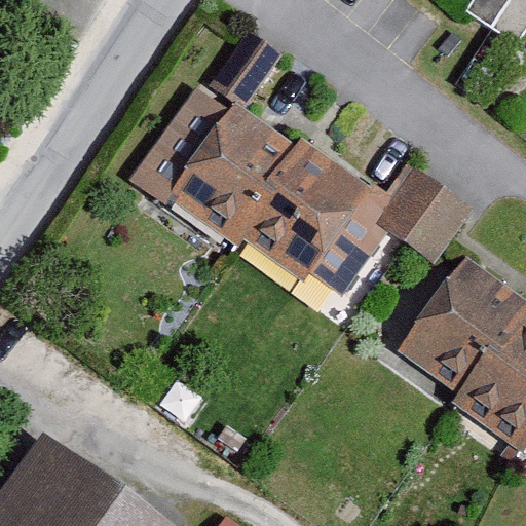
[(525,0),(477,0),(468,13),(493,29),(520,44),(525,34),(525,0)]
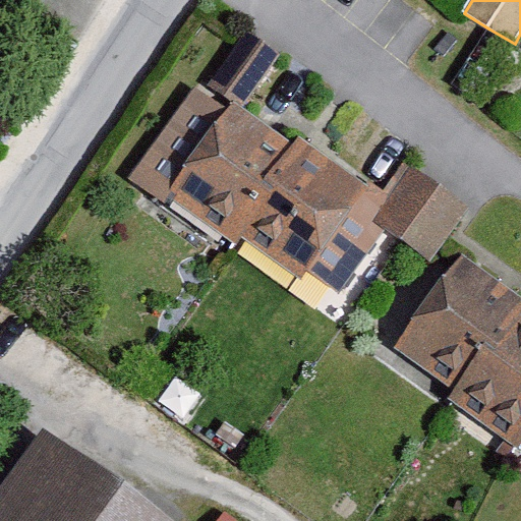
[(232,234),(293,146),(242,109),(281,54),(247,30),(206,88),(196,84),(126,182),(163,209),(172,196),(230,238),(232,234)]
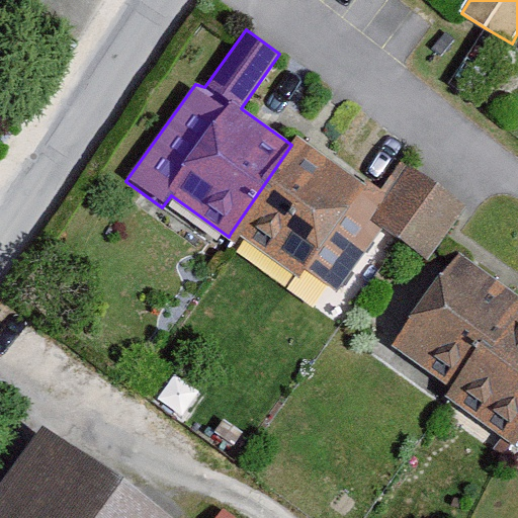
[(297,137),(291,145),(231,233),(299,280),(307,270),(339,293),(382,231),(370,222),(389,195),(370,182),(368,185),(297,137)]
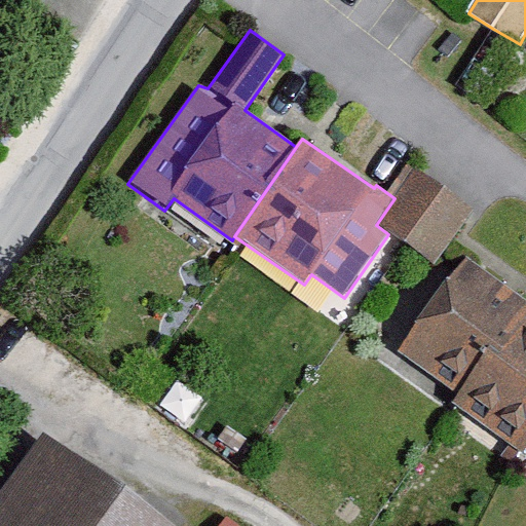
[(414,170),(395,198),(376,225),(388,234),(406,246),(435,265),(455,234),(473,209),(442,188),(414,170)]
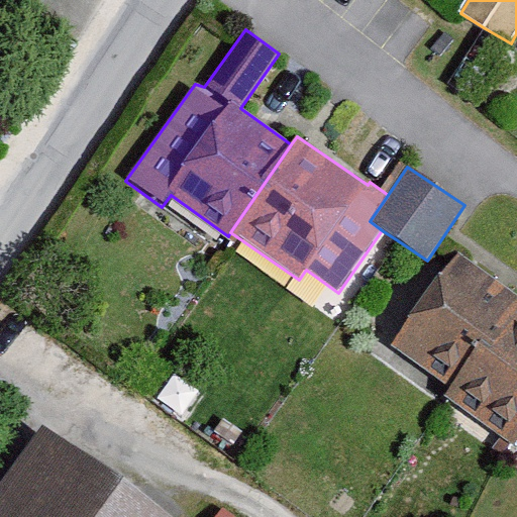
[(513,294),(454,254),(392,347),(449,387),(508,301),(513,294)]
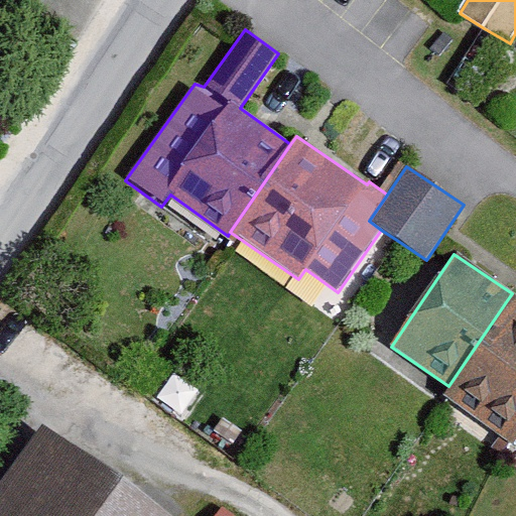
[(515,433),(515,305),(507,300),(448,386),(444,396),(514,443),(515,435),(515,433)]
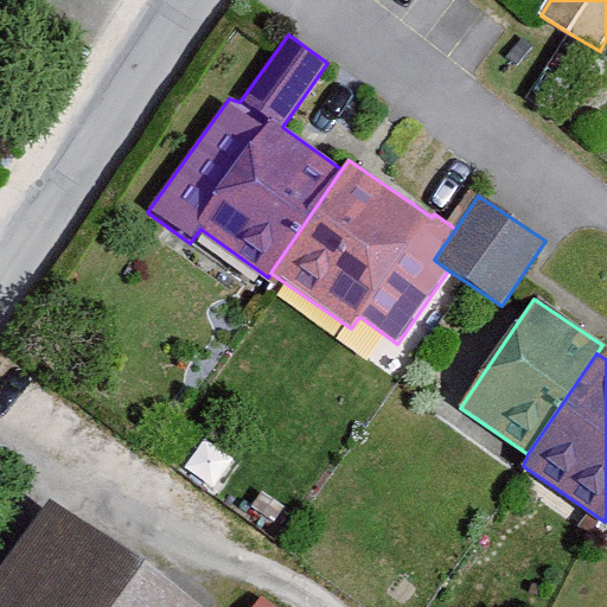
[(251,606),(197,606),(50,502),(0,569),(0,606),(283,606),(262,592),(251,606)]
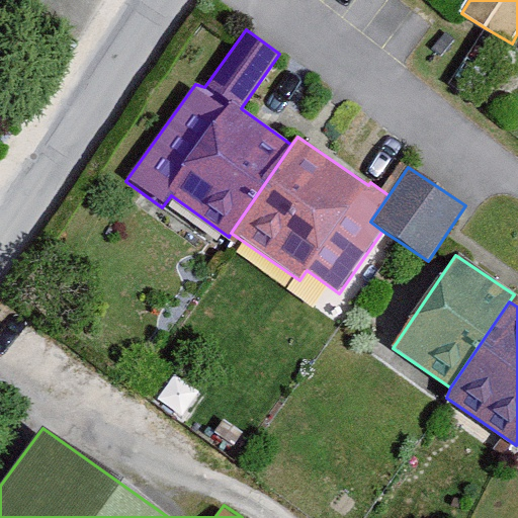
All buildings are outlined.
